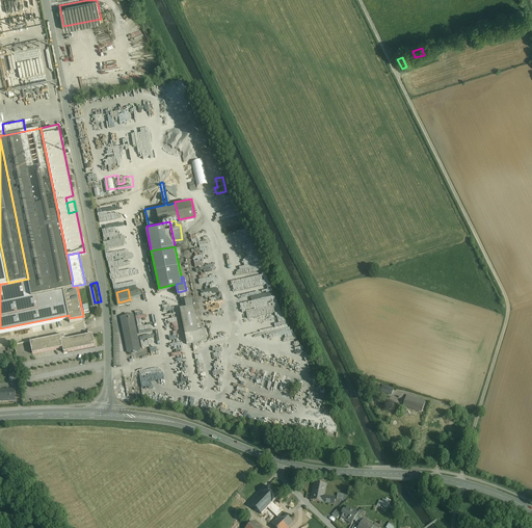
[(192,295),(185,297),(186,305),(180,306),(182,315),(181,315),(182,321),(183,321),(185,332),(198,330),(198,327),(192,295)]
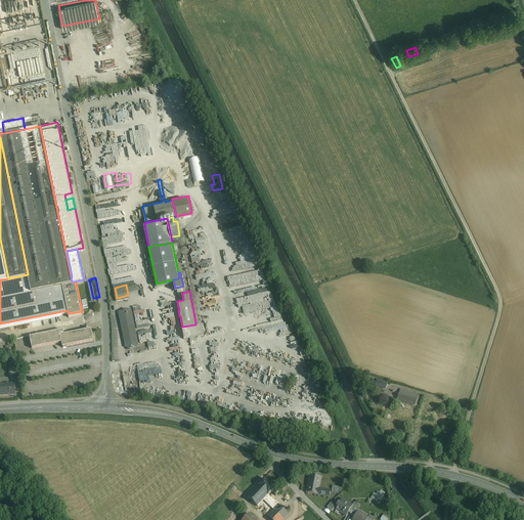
[(131,306),(119,308),(126,344),(138,341),(131,306)]
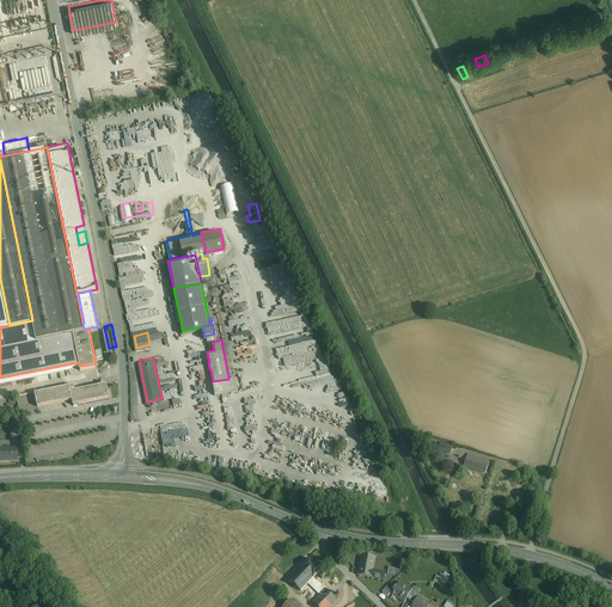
[(228,379),(213,381),(215,392),(238,387),(236,374),(228,376),(228,379)]
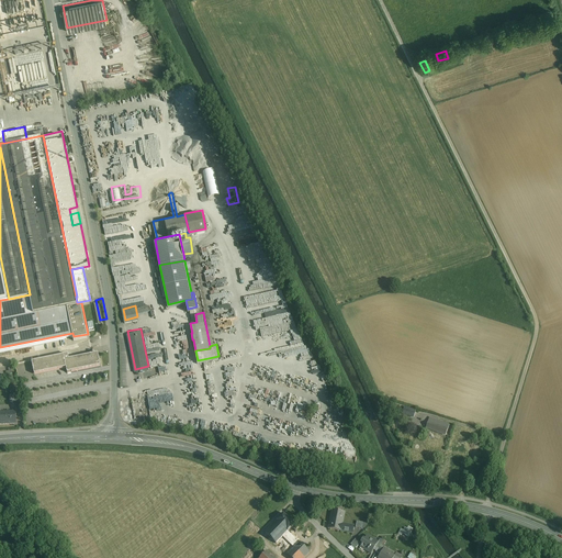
[(98,349),(69,355),(68,350),(32,358),(34,370),(66,364),(67,368),(101,361),(98,349)]
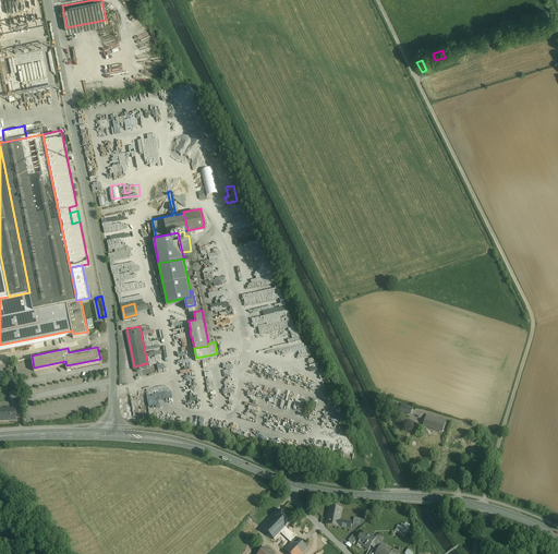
[(412,404),(402,400),(399,410),(404,412),(405,409),(410,410),(412,404)]
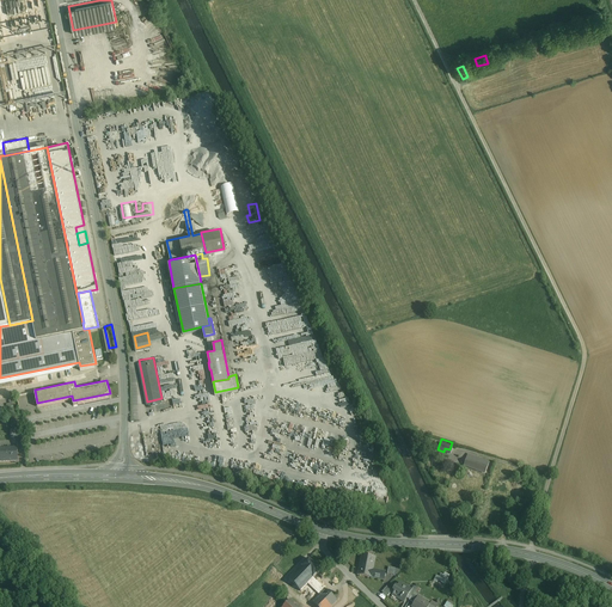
[(17,443),(0,443),(0,458),(18,457),(17,443)]
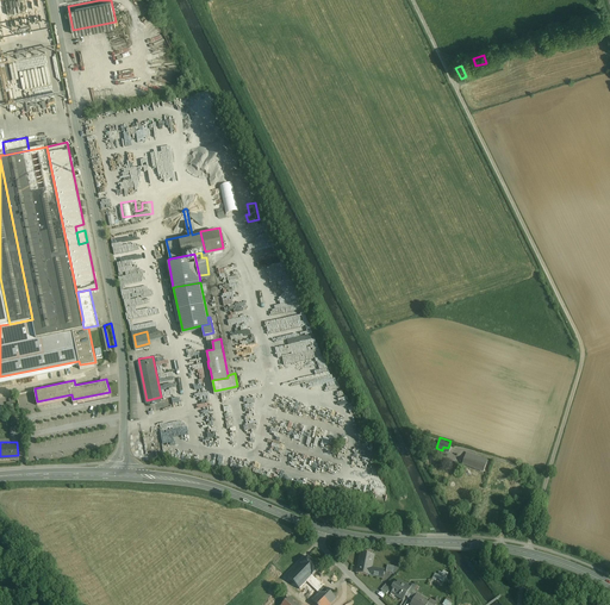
[(480,457),(472,455),(473,450),(466,448),(462,460),(484,467),(487,456),(481,454),(480,457)]
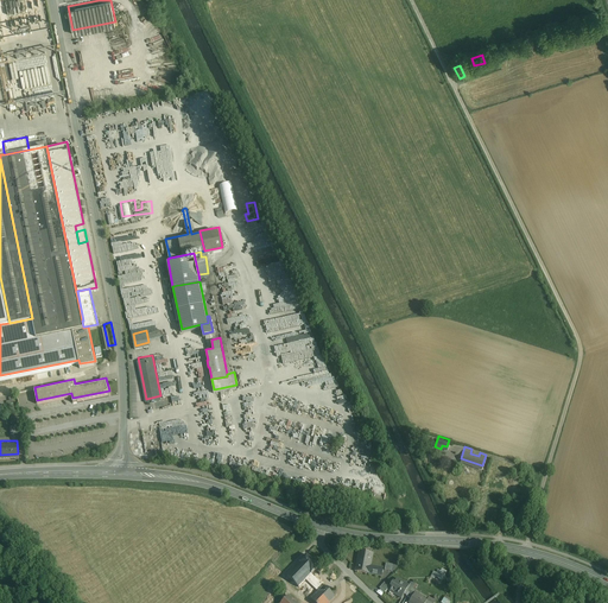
[(372,550),(359,547),(355,567),(368,570),(369,562),(372,550)]
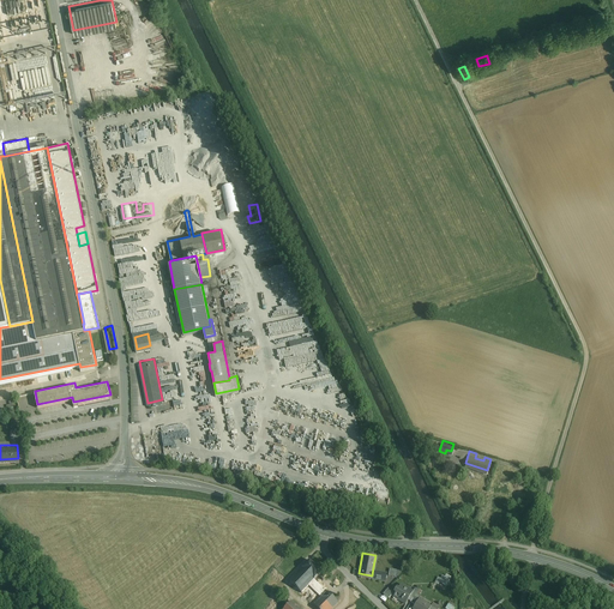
[(323,571),(312,559),(304,567),(315,578),(317,577),(323,571)]
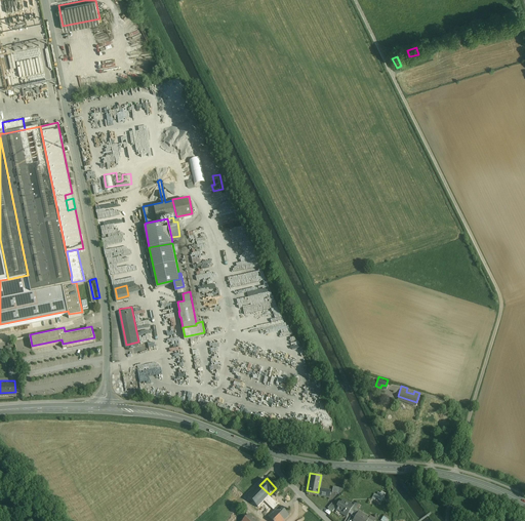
[(270,494),(259,485),(249,496),(258,506),(265,499),(270,494)]
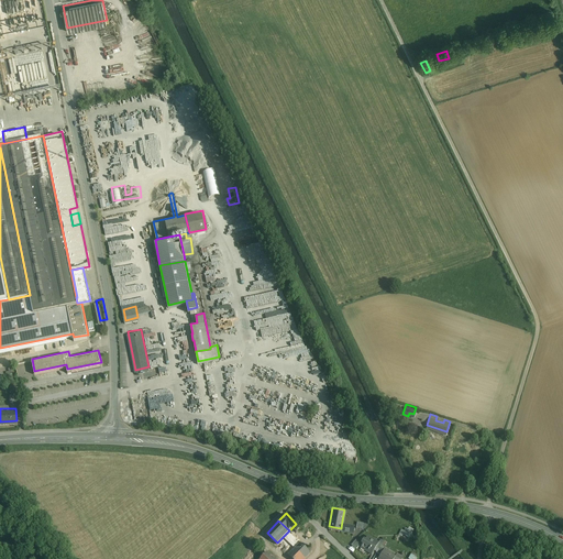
[(354,523),(342,521),(341,528),(353,530),(354,523)]
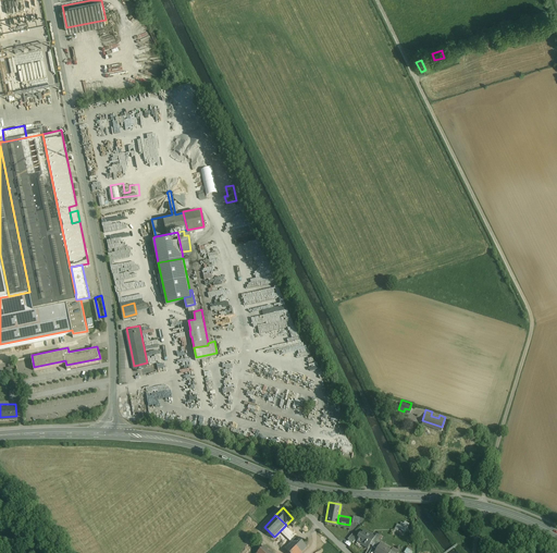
[(395,525),(407,528),(409,519),(400,517),(399,520),(396,519),(395,525)]
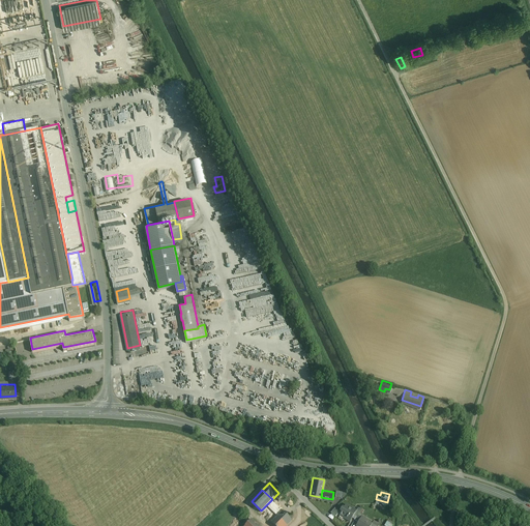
[(284,508),(273,498),(272,499),(267,504),(277,515),(284,508)]
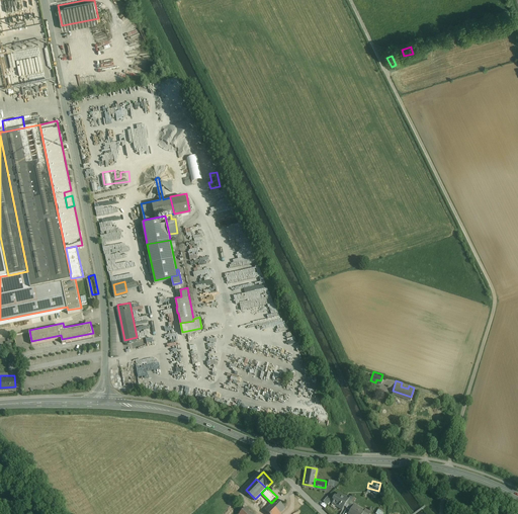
[(348,496),(338,490),(333,499),(337,502),(337,503),(342,506),(345,501),(348,496)]
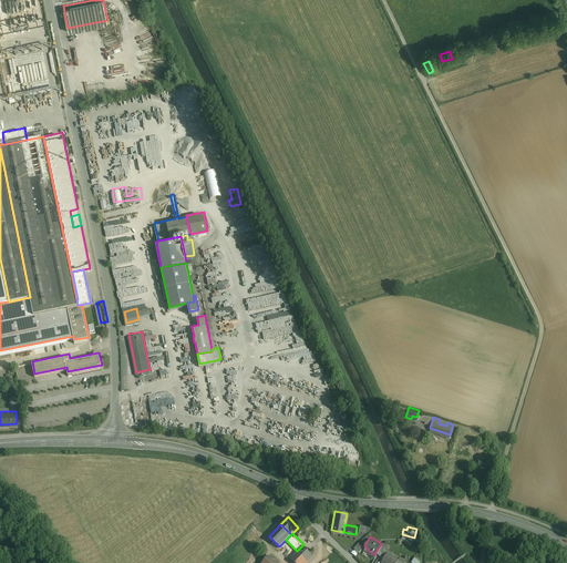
[(359,540),(353,546),(358,550),(363,544),(359,540)]
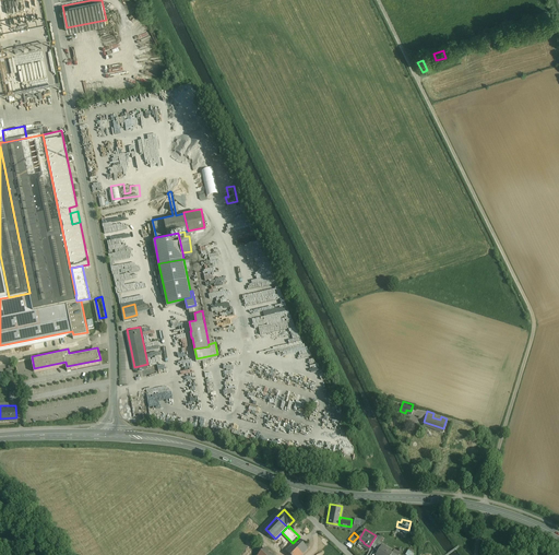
[(293,543),(288,548),(295,554),(301,554),(310,547),(299,536),(293,543)]
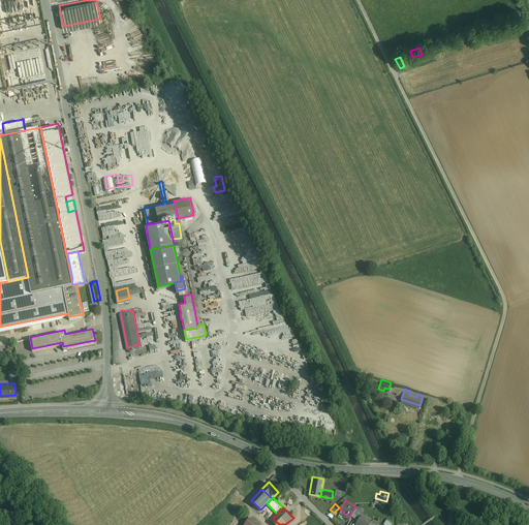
[(240,524),(262,524),(252,513),(240,524)]
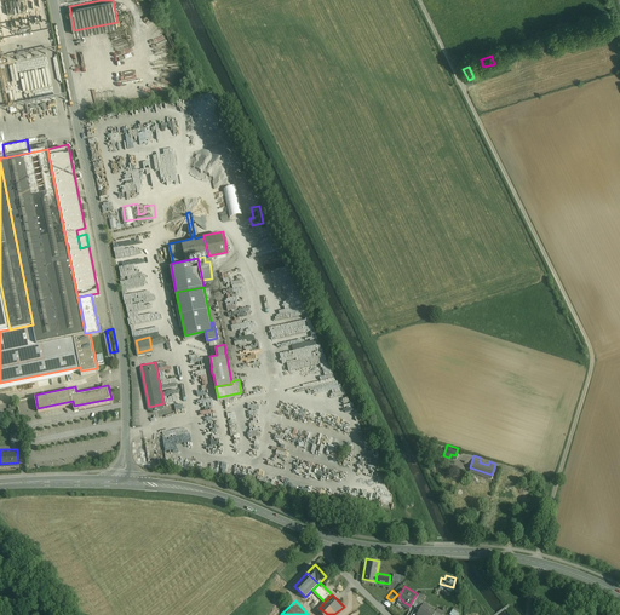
[(420,608),(419,609),(426,613),(425,614),(430,614),(435,608),(424,602),(420,608)]
